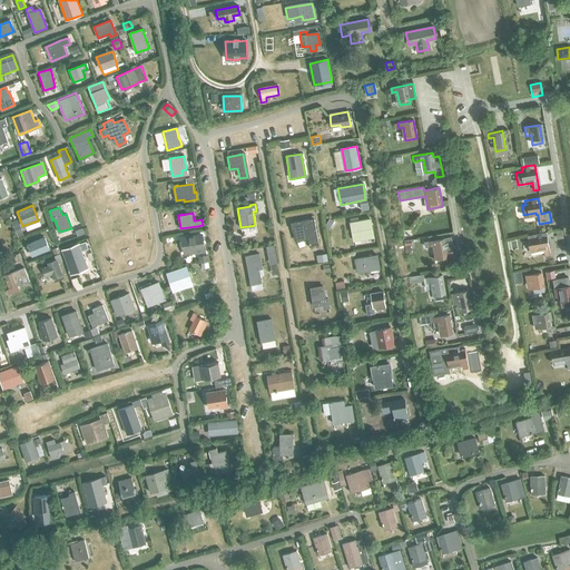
[(306,237),(310,245),(317,244),(313,218),(290,223),(291,231),(293,231),(296,241),(306,237)]
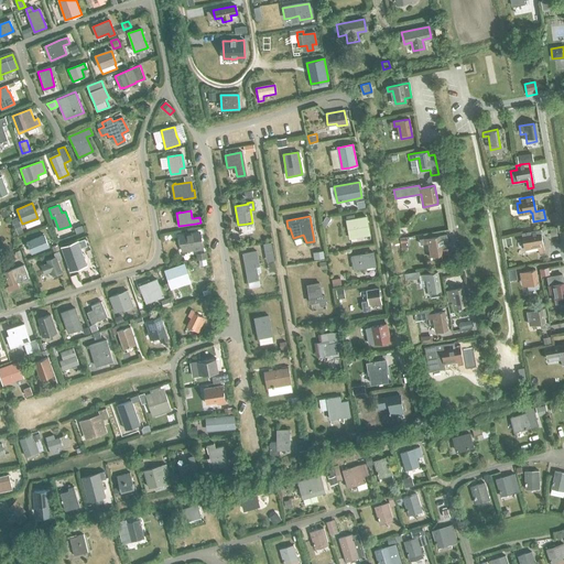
[(326,216),(321,223),(326,226),(331,218),(326,216)]
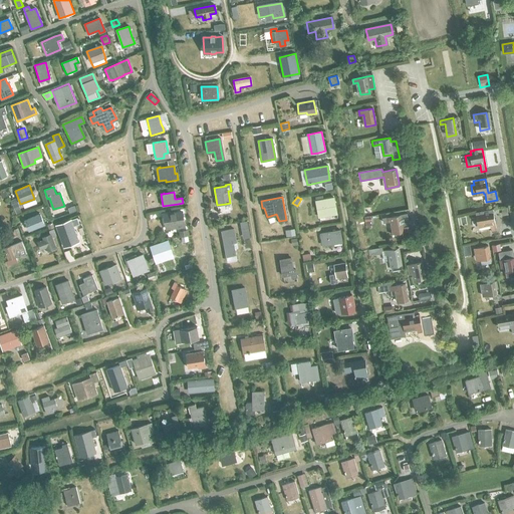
[(315,202),(318,217),(335,214),(332,198),(323,200),(315,202)]
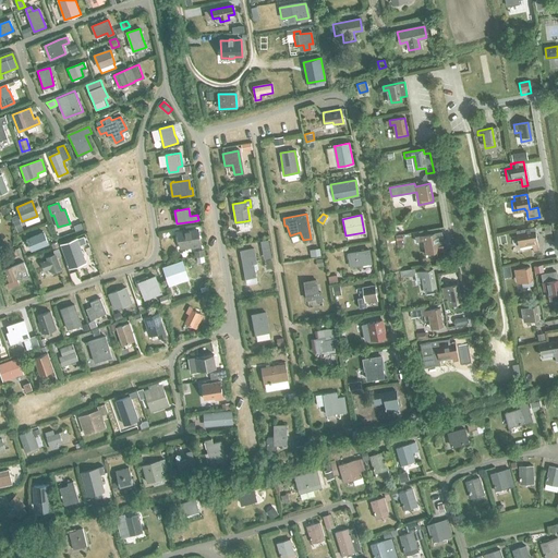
[(20,220),(13,222),(17,231),(23,229),(20,220)]
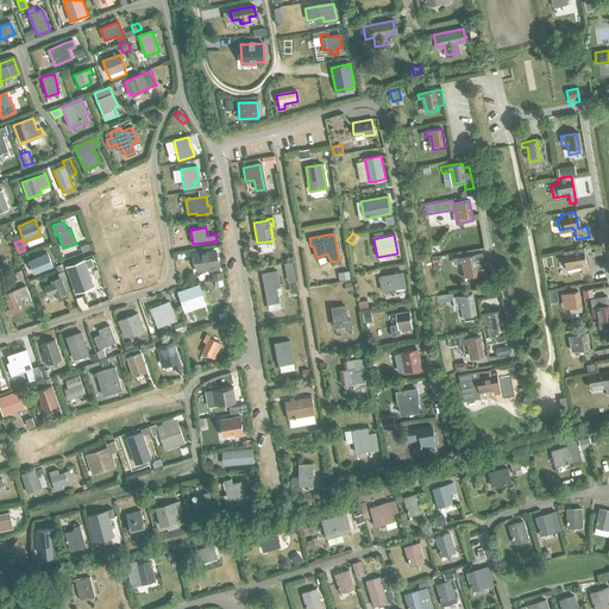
[(564,252),(566,267),(579,264),(579,267),(581,267),(583,275),(586,274),(583,253),(582,249),(564,252)]
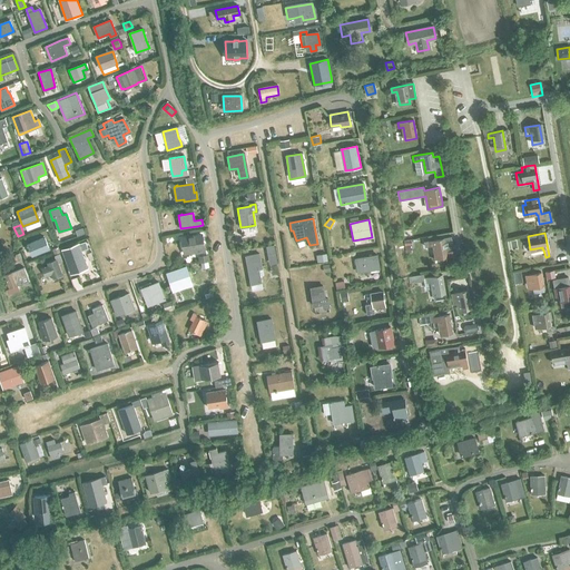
[(183,237),(185,251),(197,249),(197,253),(204,252),(200,235),(183,237)]
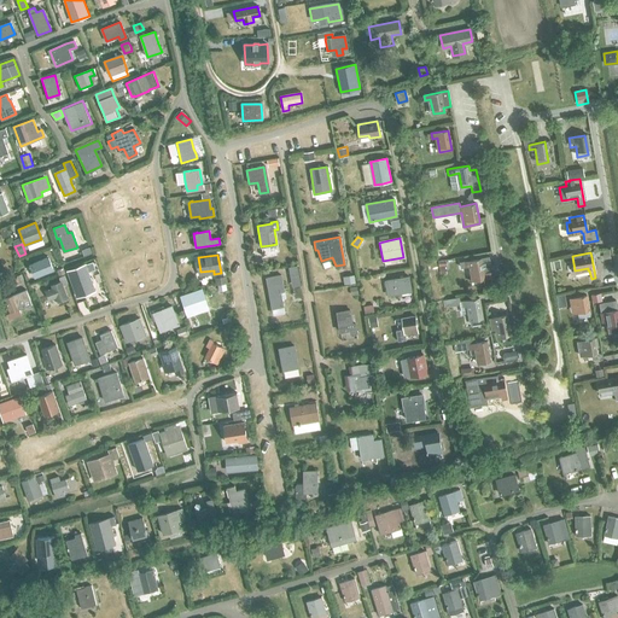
[(30,266),(35,277),(52,269),(47,257),(30,266)]
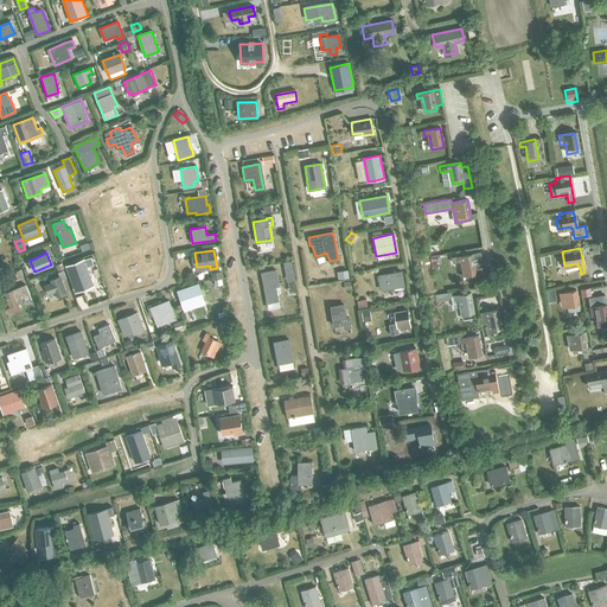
[(480,253),(452,257),(453,263),(462,261),(466,275),(484,272),(480,253)]
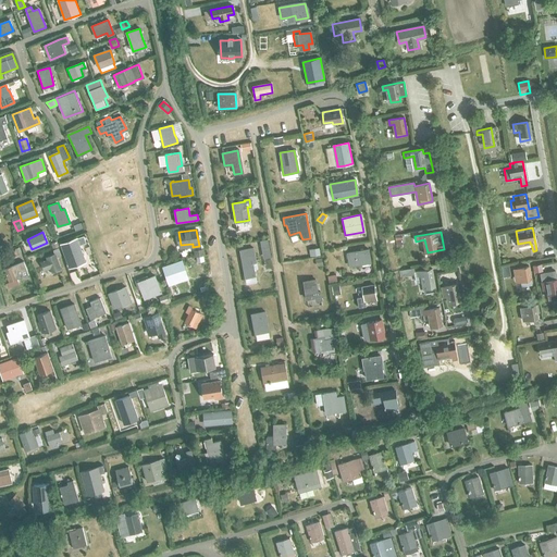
[(84,235),(62,243),(71,267),(86,261),(81,245),(87,243),(84,235)]
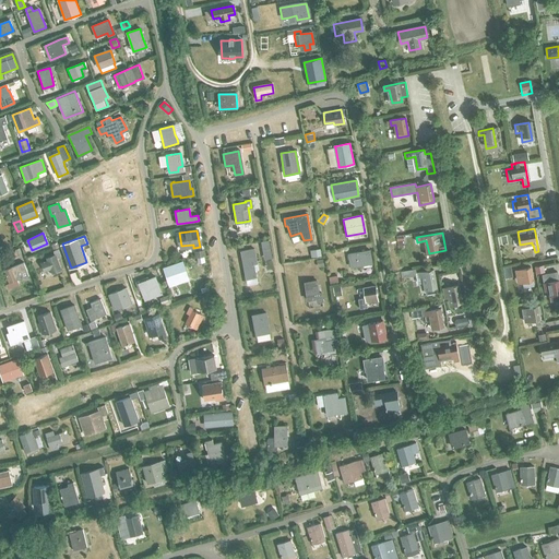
[(269,239),(261,241),(264,259),(272,258),(269,239)]
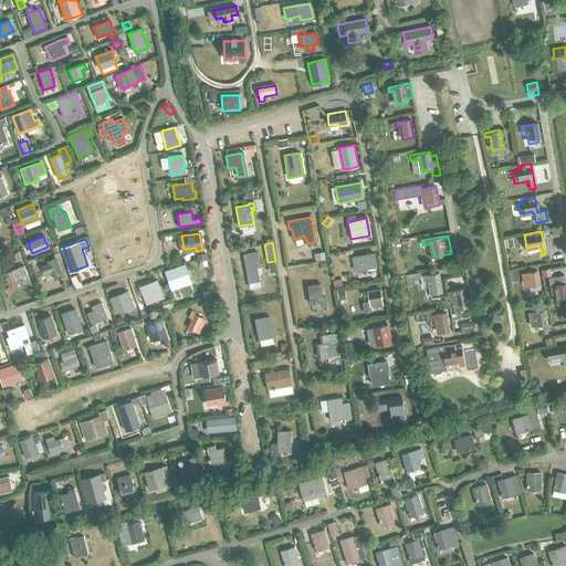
[(58,260),(62,259),(59,252),(54,254),(56,258),(46,261),(48,263),(41,266),(45,274),(51,272),(53,276),(62,273),(58,260)]
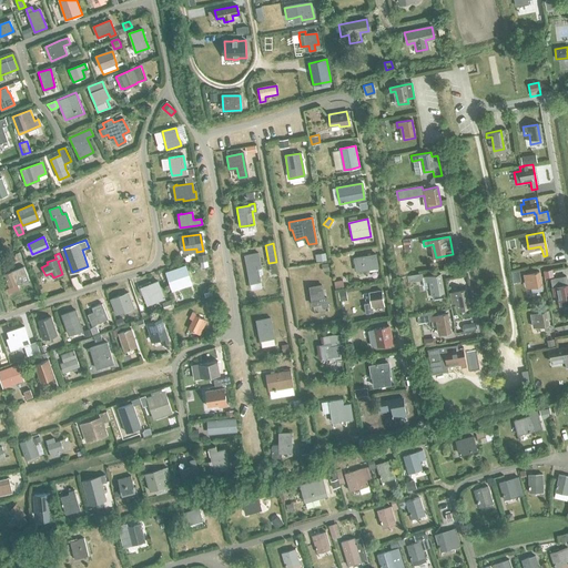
[(257,253),(244,256),(251,290),(260,287),(256,269),(260,267),(257,253)]
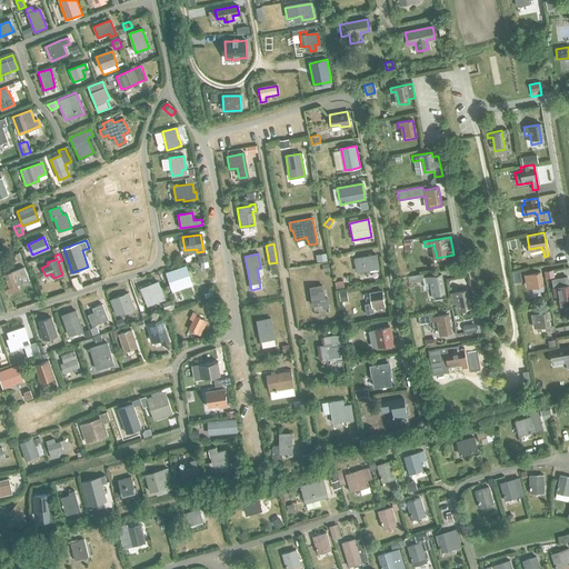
[(353,258),(357,272),(378,268),(376,255),(353,258)]
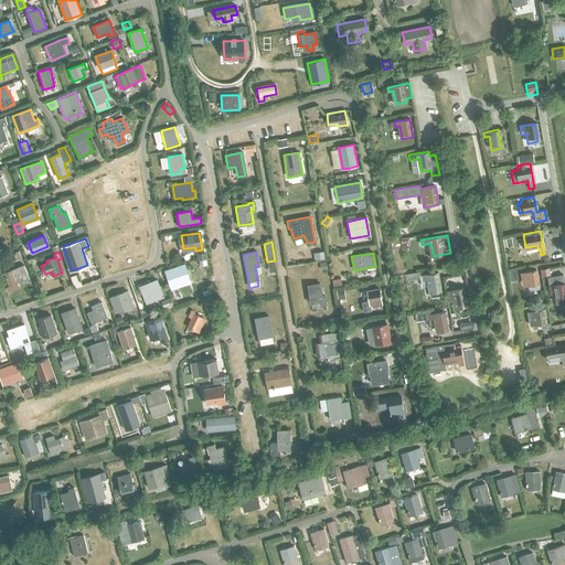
[(184,264),(169,268),(174,286),(191,281),(184,264)]
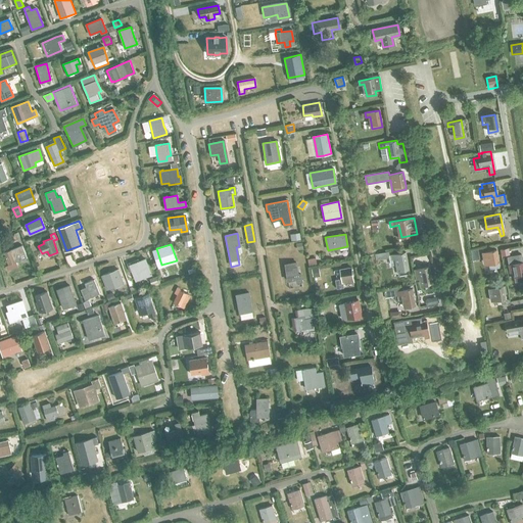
[(3,252),(8,265),(20,259),(27,257),(21,245),(15,247),(3,252)]
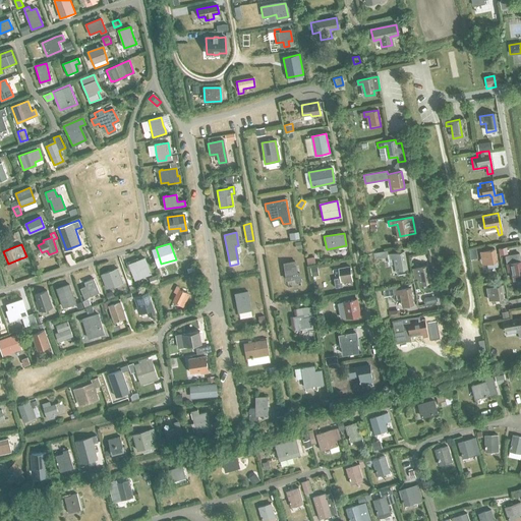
[(495,249),(480,251),(481,255),(485,255),(487,264),(488,268),(498,266),(495,249)]
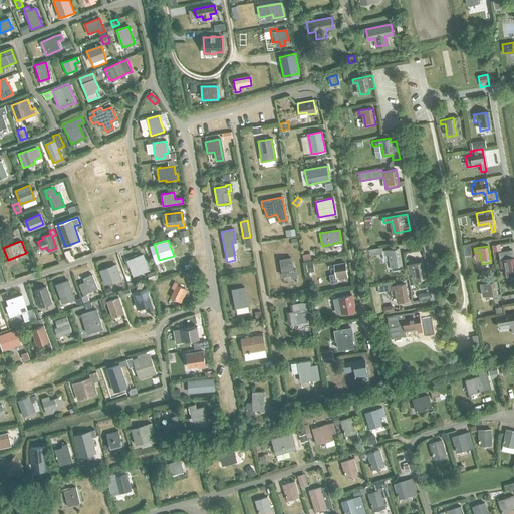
[(393,266),(394,271),(403,269),(402,264),(399,247),(384,250),(386,255),(390,254),(393,266)]
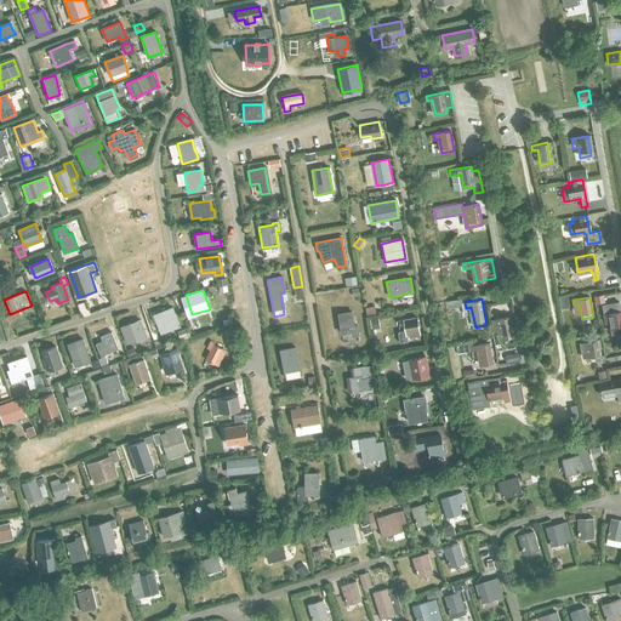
[(602,305),(604,314),(603,314),(605,324),(609,323),(611,334),(620,331),(620,309),(620,302),(602,305)]
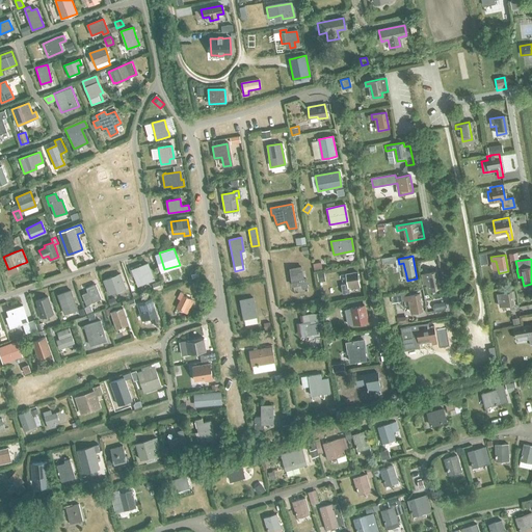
[(139,265),(129,268),(132,275),(134,275),(135,280),(137,285),(145,282),(153,280),(151,273),(148,264),(140,266),(139,265)]
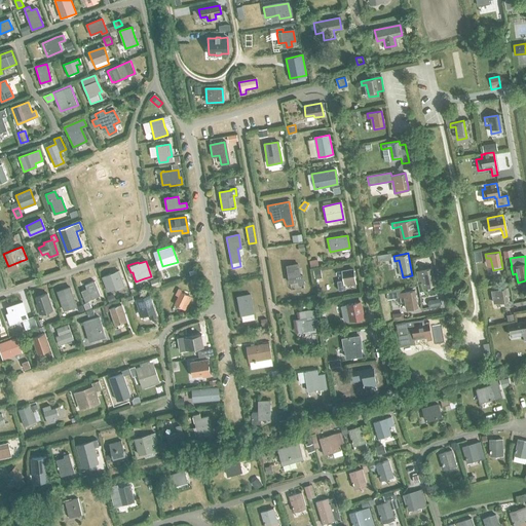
[(287,265),(289,282),(298,280),(298,284),(302,283),(301,275),(299,276),(297,264),(287,265)]
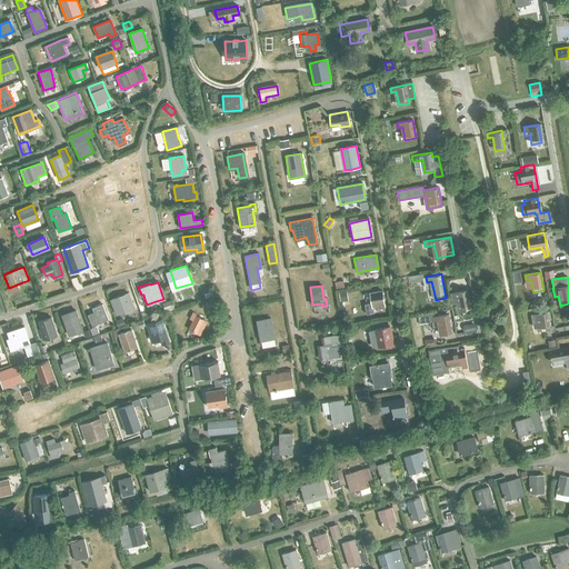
[(458,303),(459,310),(469,309),(466,290),(451,292),(453,303),(458,303)]
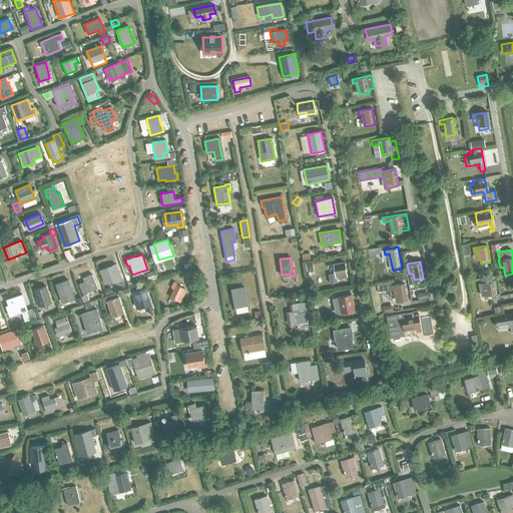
[(338,283),(337,278),(346,276),(344,263),(333,265),(335,274),(329,275),(331,284),(338,283)]
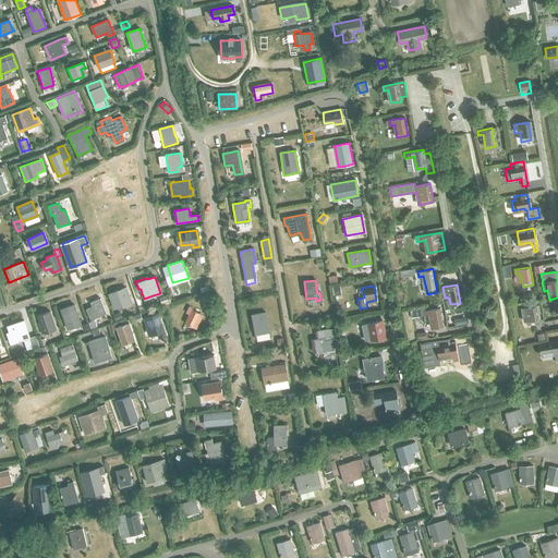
[(131,302),(125,288),(108,294),(113,310),(131,302)]
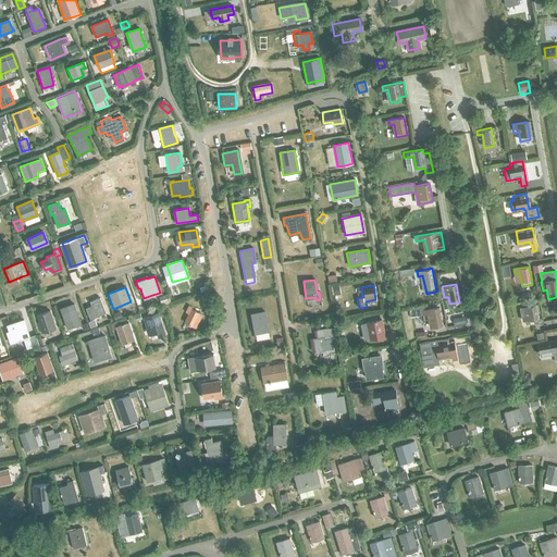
[(168,294),(159,297),(162,305),(171,301),(168,294)]
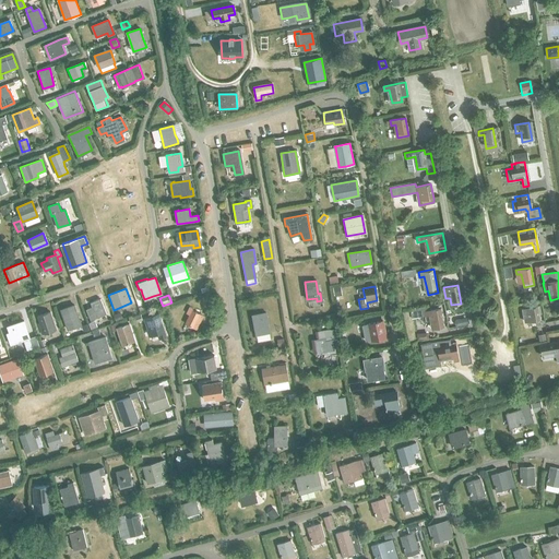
[(85,309),(91,320),(106,313),(100,298),(91,302),(92,307),(85,309)]
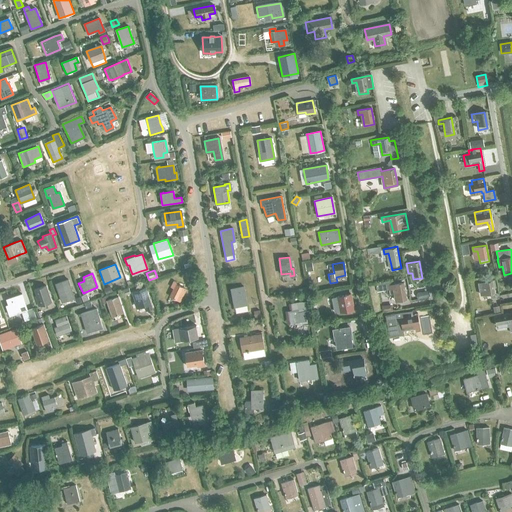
[(55,284),(62,302),(74,297),(68,279),(55,284)]
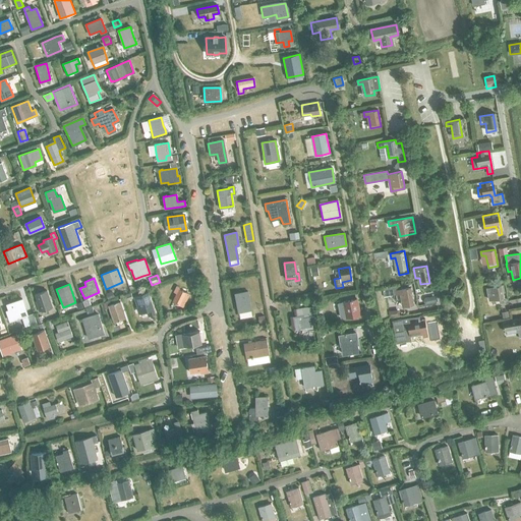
[(410,287),(401,289),(401,285),(382,288),(384,296),(394,295),(395,300),(403,299),(404,305),(413,303),(410,287)]
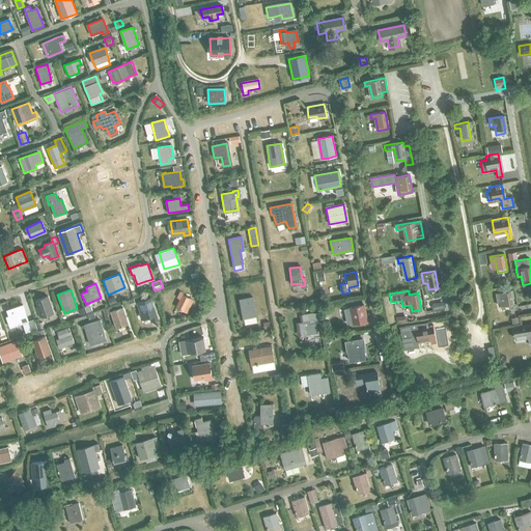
[(500,292),(496,294),(498,306),(508,304),(509,309),(513,308),(513,304),(514,304),(512,290),(509,290),(500,292)]
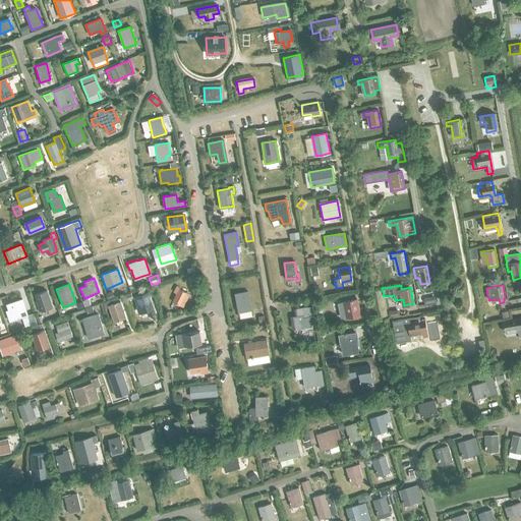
[(176,293),(172,301),(182,306),(188,294),(178,289),(179,287),(176,286),(173,292),(176,293)]
